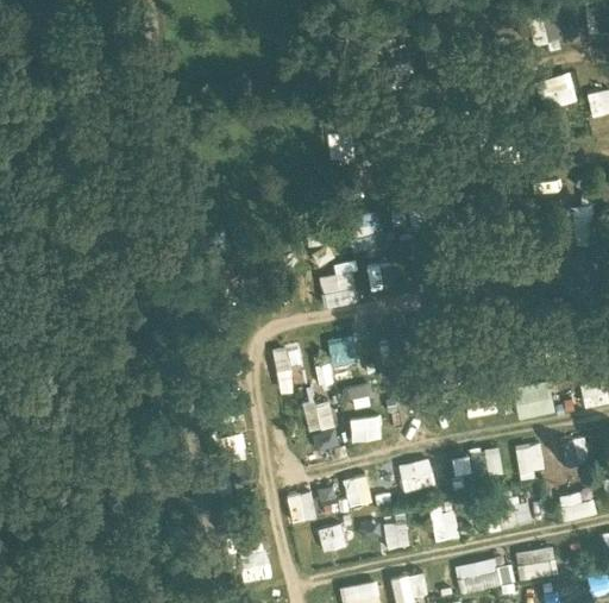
[(337,157),(359,155),(357,134),(336,137),(337,157)]
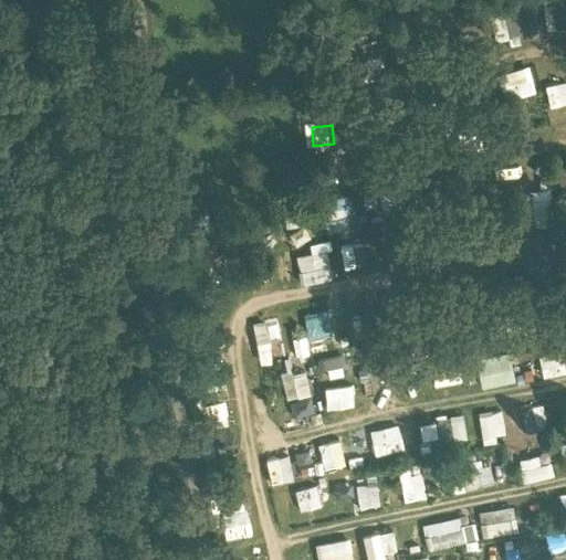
[(323,203),(326,235),(354,232),(350,200),(323,203)]
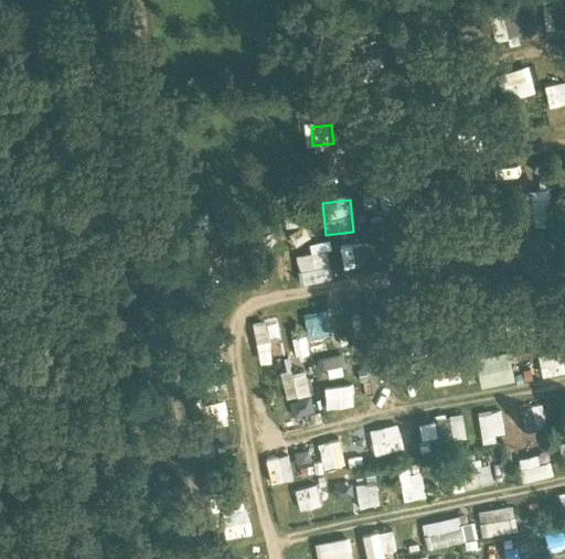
[(340,248),(344,270),(368,266),(363,244),(340,248)]
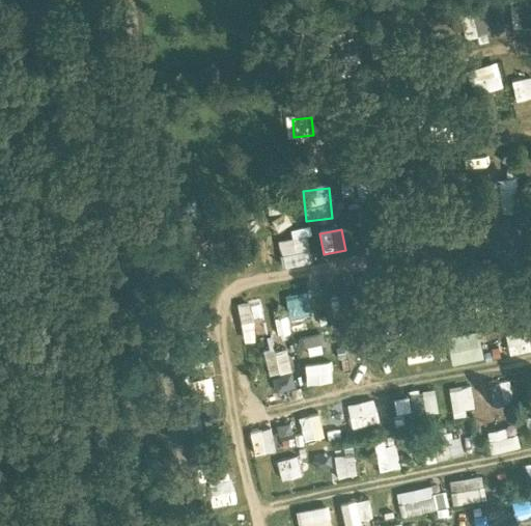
[(307,230),(277,233),(281,268),(311,265),(307,230)]
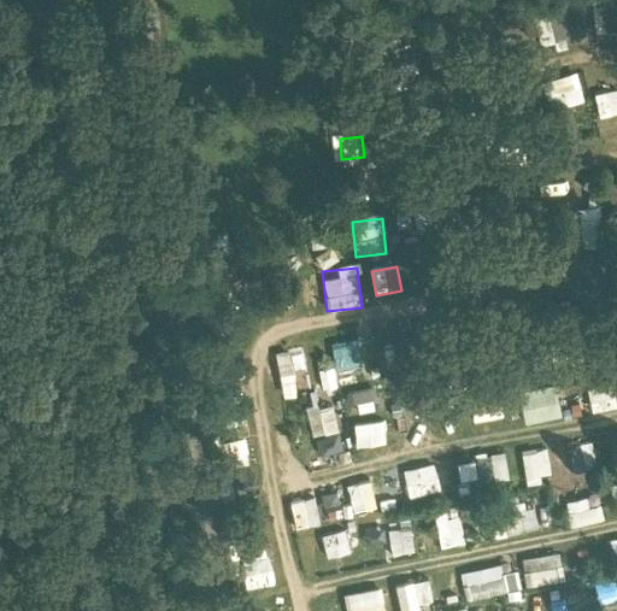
[(519,395),(527,427),(564,417),(557,386),(519,395)]
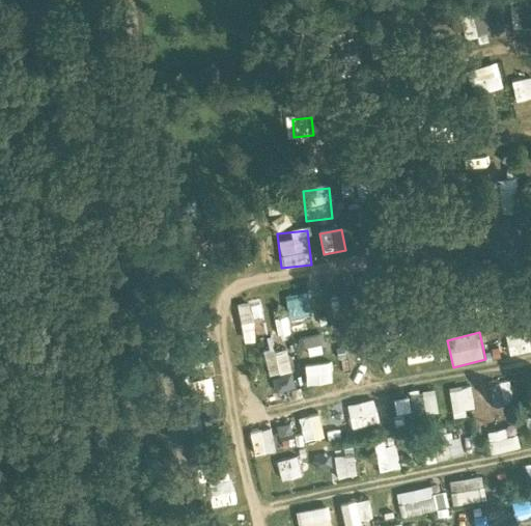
[(527,333),(505,337),(508,357),(530,353),(527,333)]
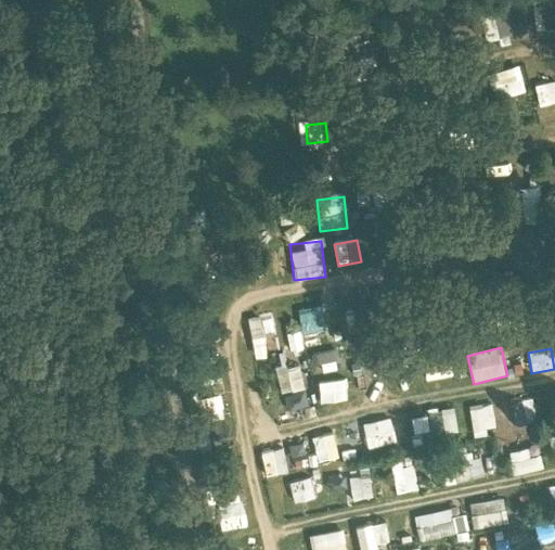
[(282,395),(306,389),(299,365),(275,370),(282,395)]
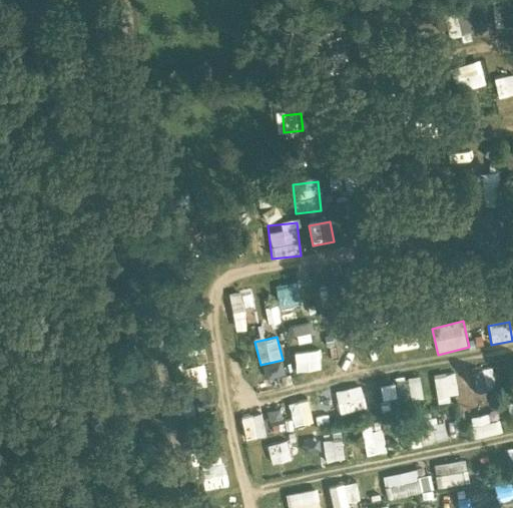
[(294,358),(296,378),(315,376),(312,356),(294,358)]
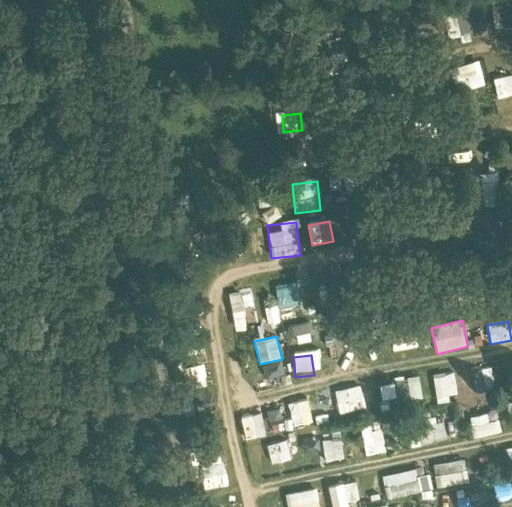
[(271,390),(291,382),(283,360),(263,368),(271,390)]
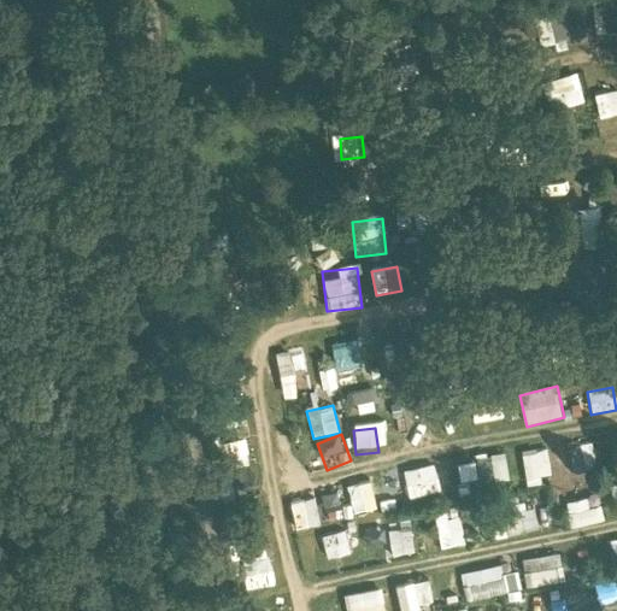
[(568,451),(574,471),(595,465),(591,445),(568,451)]
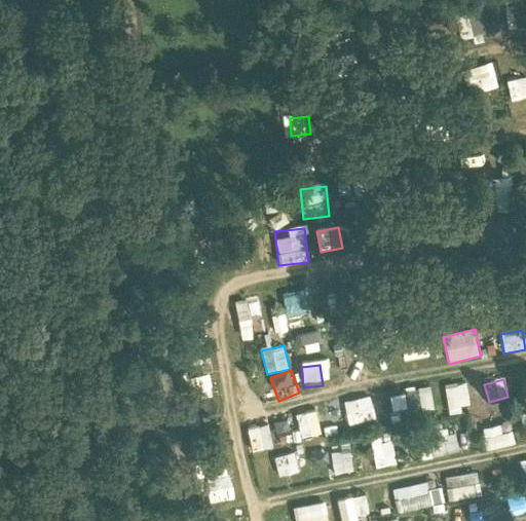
[(447,385),(448,407),(468,407),(468,384),(447,385)]
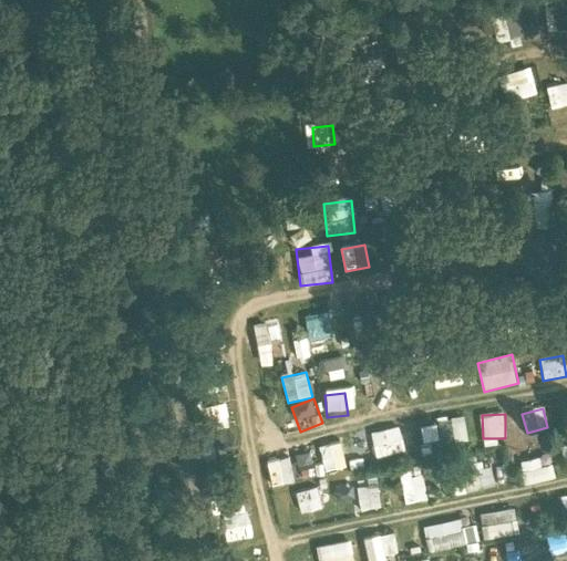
[(437,421),(442,450),(470,447),(465,416),(437,421)]
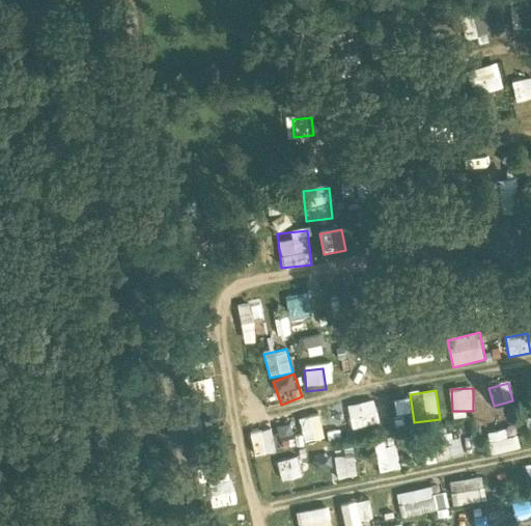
[(304,443),(325,439),(319,414),(299,418),(304,443)]
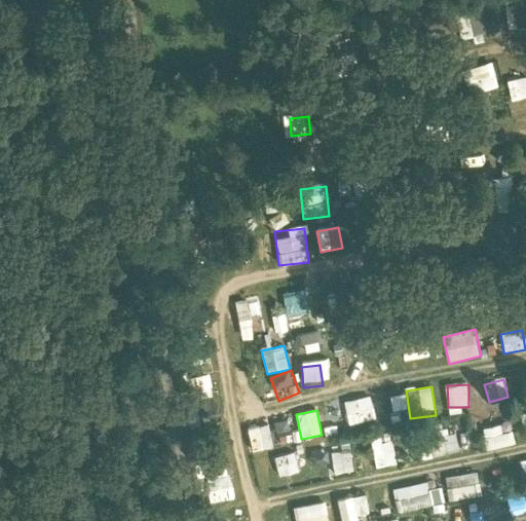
[(270,426),(250,428),(251,450),(272,449),(270,426)]
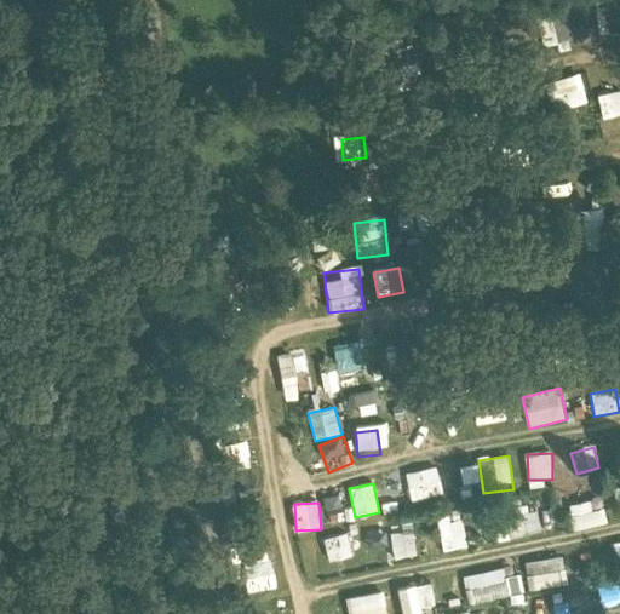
[(606,526),(603,510),(592,512),(591,503),(569,505),(573,531),(606,526)]
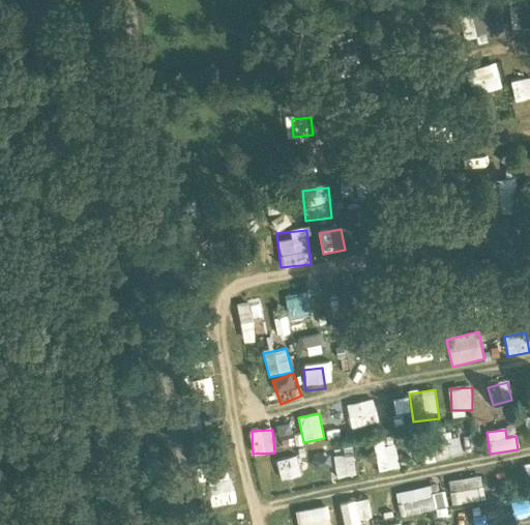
[(463,456),(461,436),(436,439),(438,459),(463,456)]
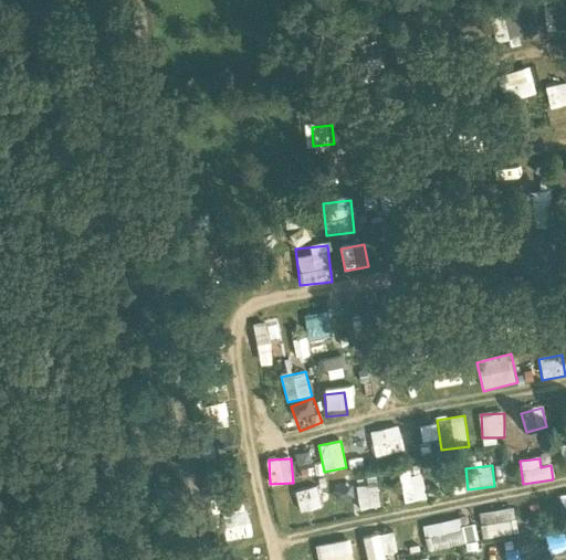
[(428,499),(422,472),(400,476),(405,504),(428,499)]
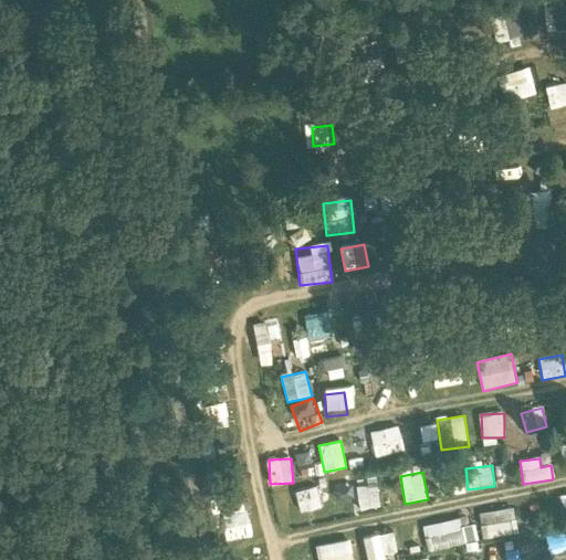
[(357,487),(362,510),(381,507),(377,484),(357,487)]
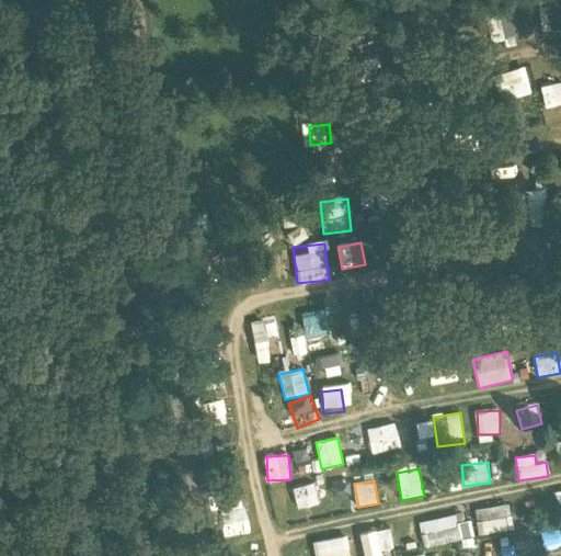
[(292,490),(298,510),(319,503),(312,484),(292,490)]
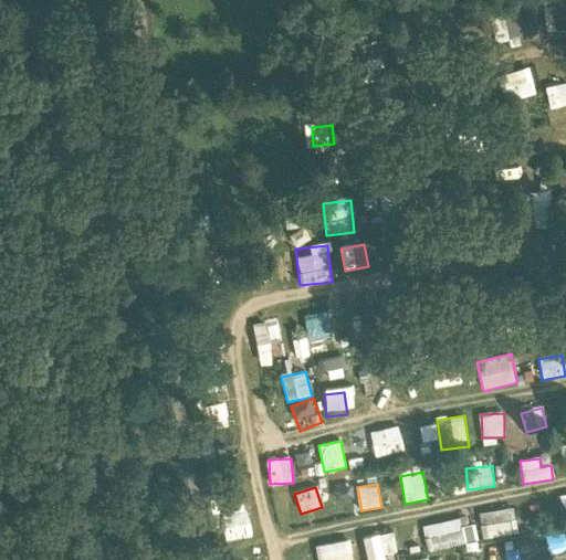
[(514,509),(480,513),(482,538),(517,535),(514,509)]
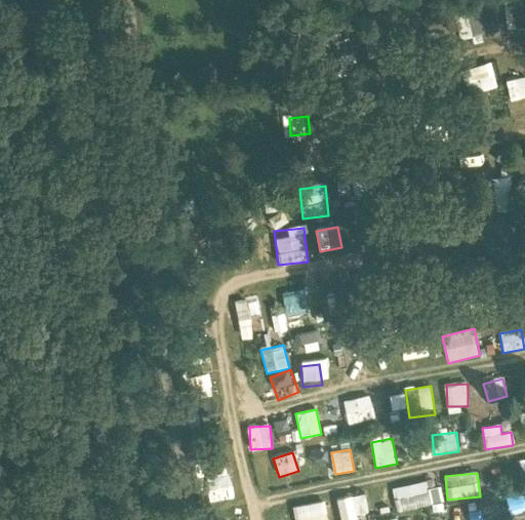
[(208,481),(214,502),(234,495),(229,476),(208,481)]
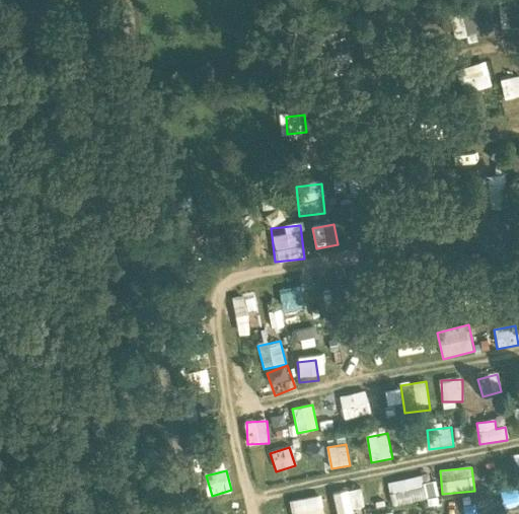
[(388,482),(391,504),(438,498),(436,483),(423,485),(422,478),(388,482)]
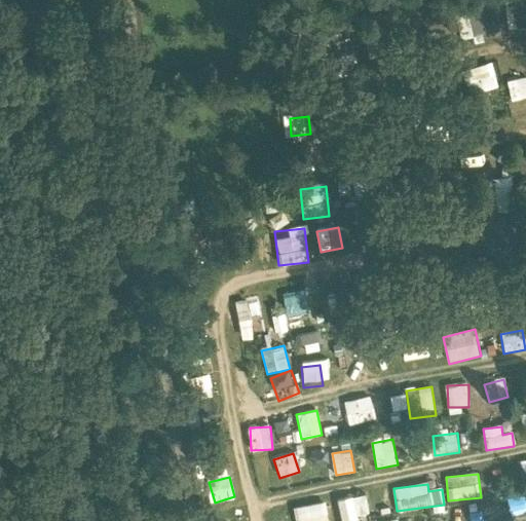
[(338,500),(341,520),(358,520),(357,516),(370,513),(366,494),(338,500)]
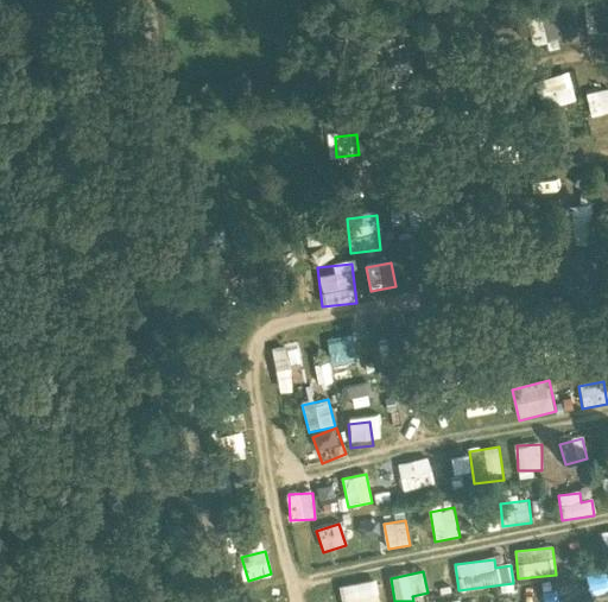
[(341,587),(342,601),(379,601),(377,581),(341,587)]
